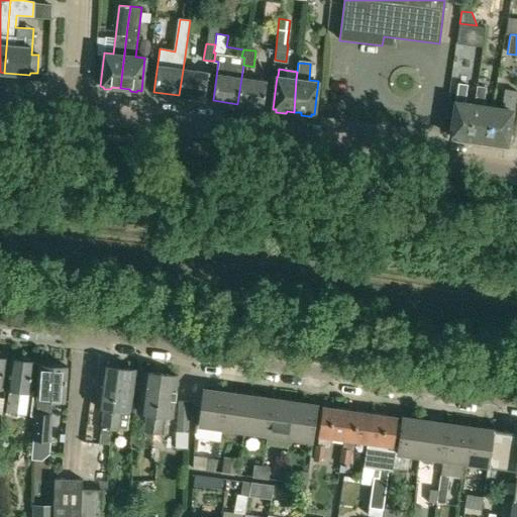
[(208,74),(183,70),(179,95),(204,99),(208,74)]
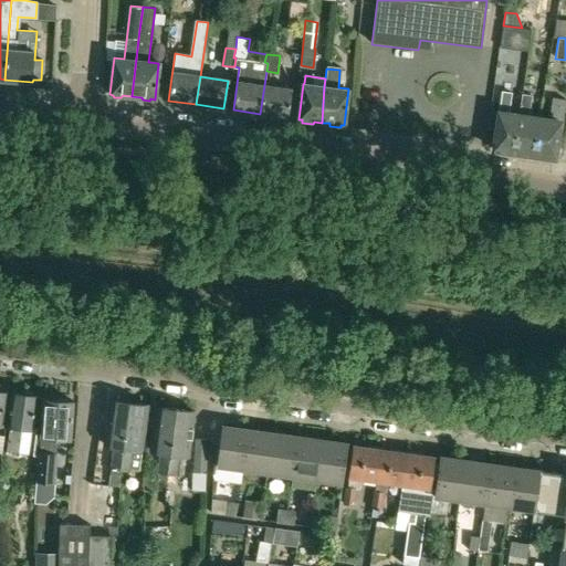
[(291,88),(264,85),(260,114),(287,117),(291,88)]
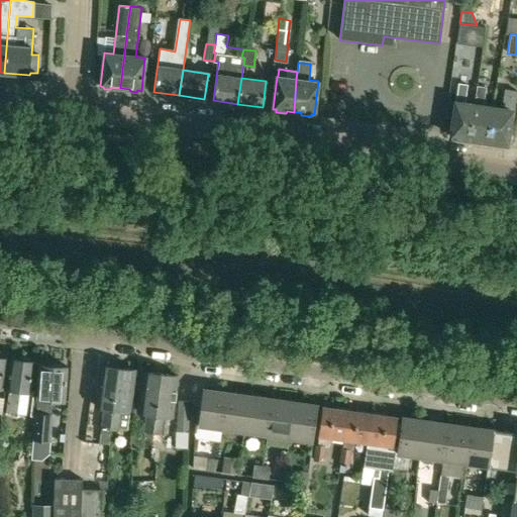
[(450,136),(470,139),(474,105),(463,104),(467,86),(458,84),(451,130),(450,136)]
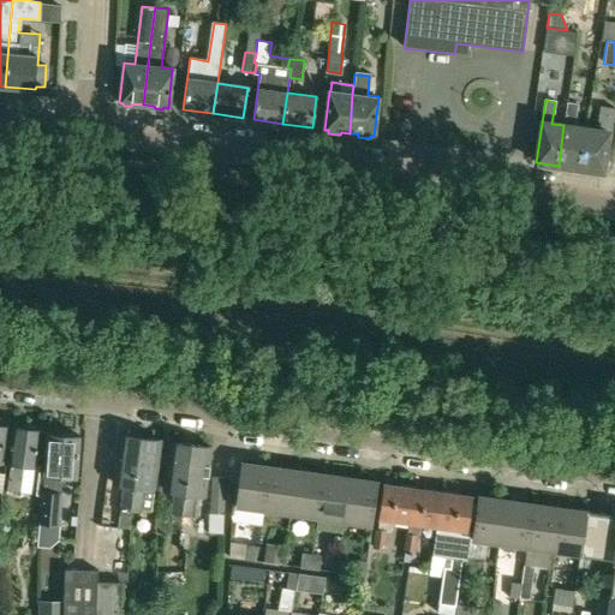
[(567,103),(563,125),(559,166),(580,169),(586,130),(573,127),(577,105),(567,103)]
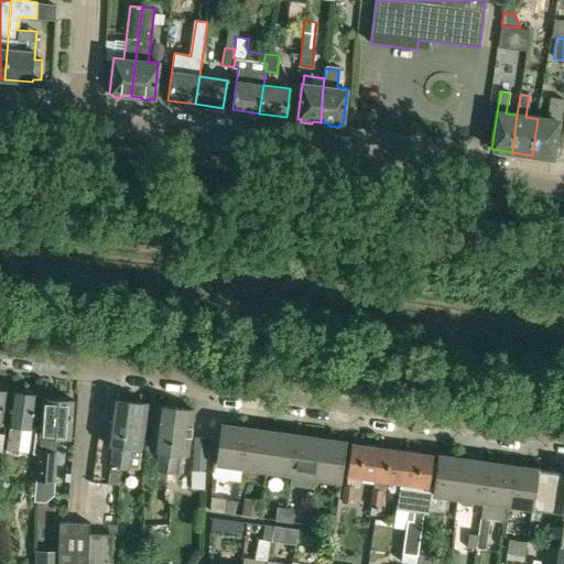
[(548,120),(538,119),(532,155),(552,158),(557,120),(562,121),(563,105),(563,100),(551,99),(548,120)]
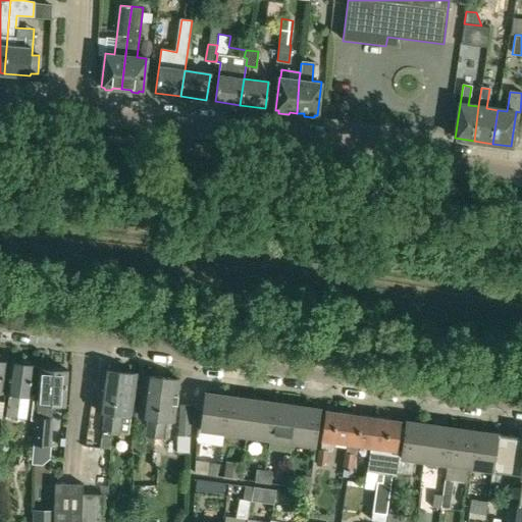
[(12,362),(5,416),(17,417),(20,396),(29,397),(33,365),(31,364),(31,362),(23,362),(22,363),(12,362)]
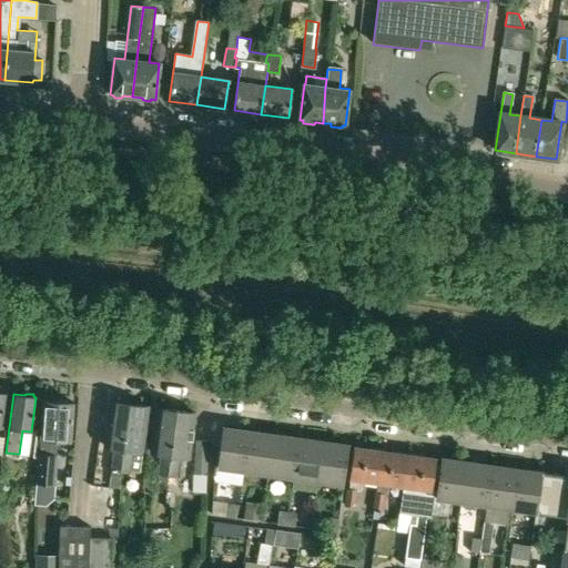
[(36,435),(33,457),(40,457),(38,483),(54,484),(58,439),(70,440),(73,403),(43,399),(41,436),(36,435)]
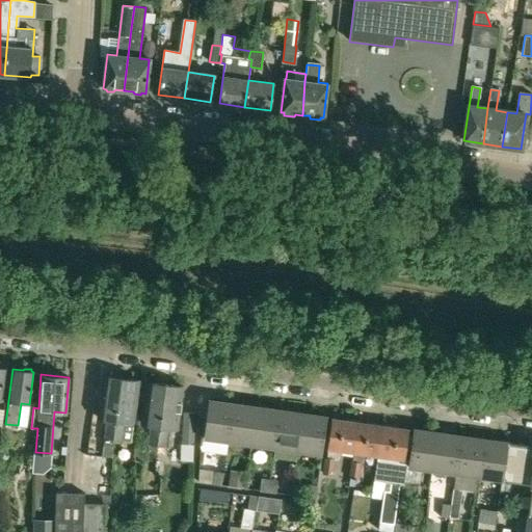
[(113,440),(121,378),(103,375),(97,418),(107,419),(104,444),(102,456),(112,457),(112,446),(113,440)]
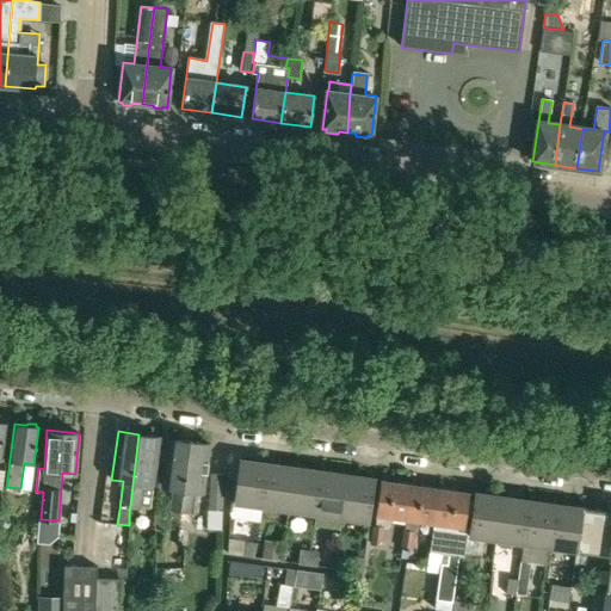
[(160,437),(139,434),(130,505),(140,506),(149,508),(154,486),(160,437)]
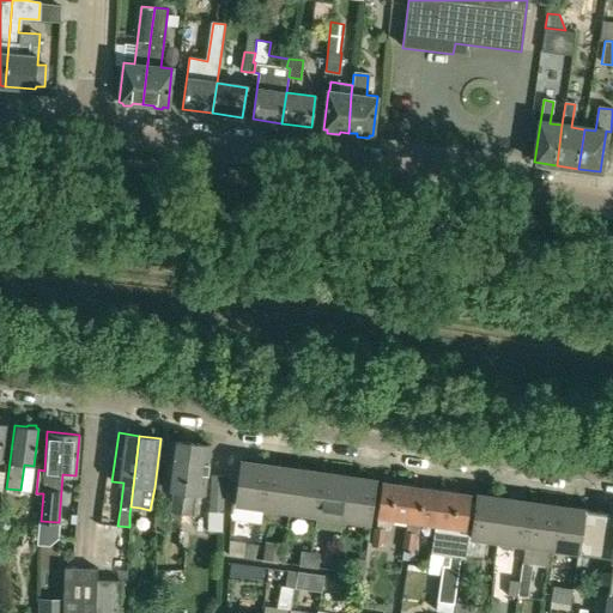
[(180,521),(181,514),(190,443),(170,439),(163,489),(174,490),(170,520),(180,521)]
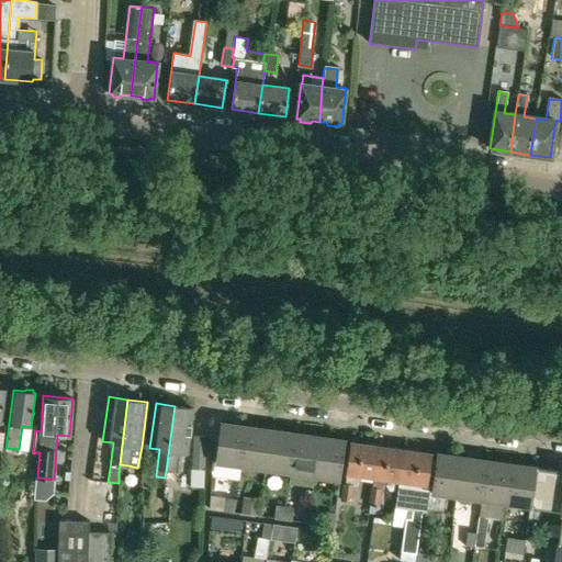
[(193,408),(175,406),(166,471),(177,472),(179,451),(188,452),(193,408)]
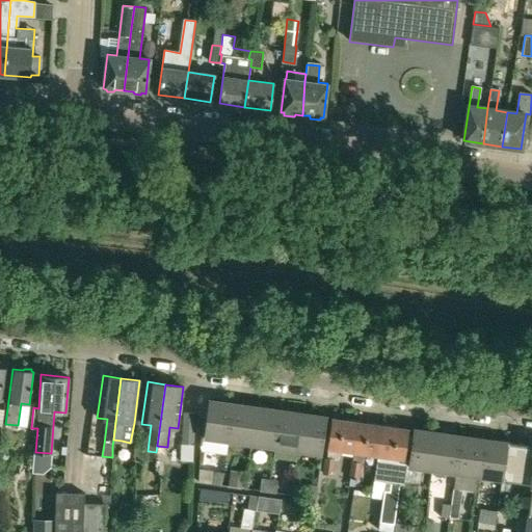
[(204,437),(215,439),(228,441),(233,404),(209,401),(204,437)]
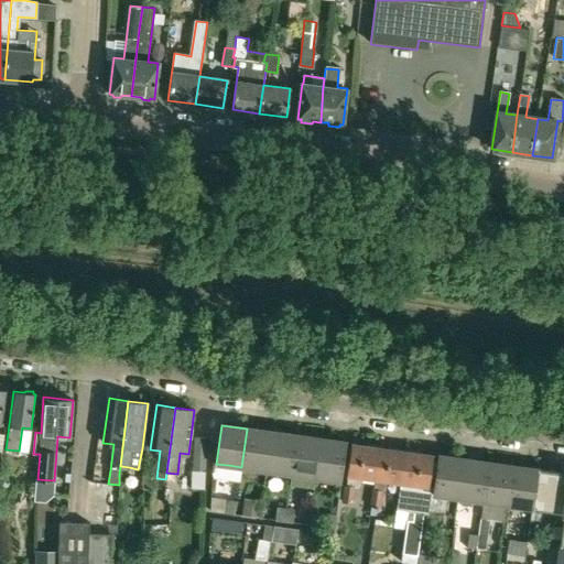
[(266,470),(271,433),(247,429),(241,467),(266,470)]
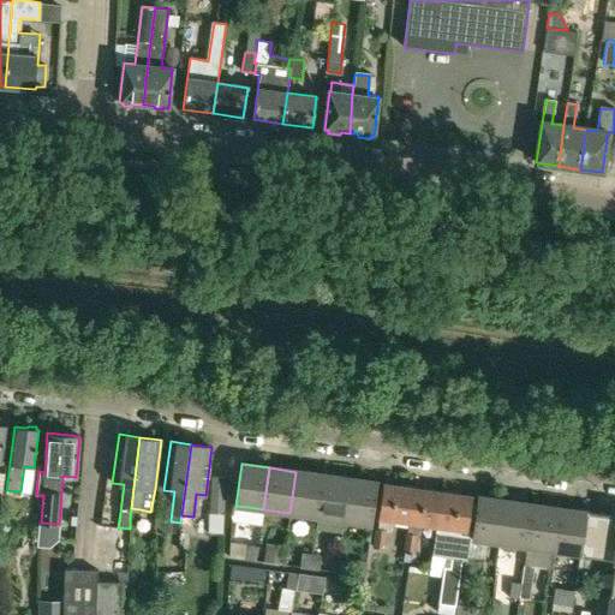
[(296,472),(290,513),(317,518),(323,476),(296,472)]
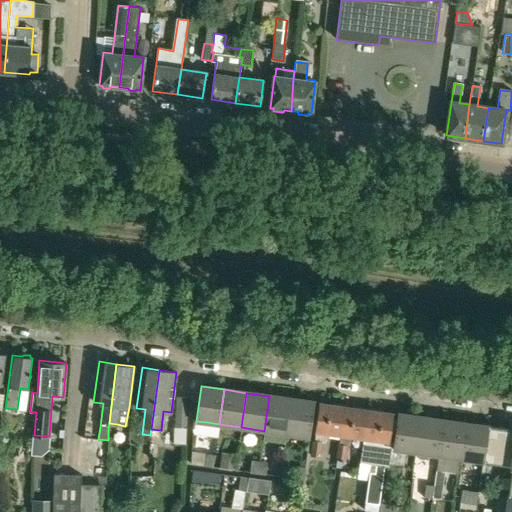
[(292,399),(269,396),(264,431),(287,434),(292,399)]
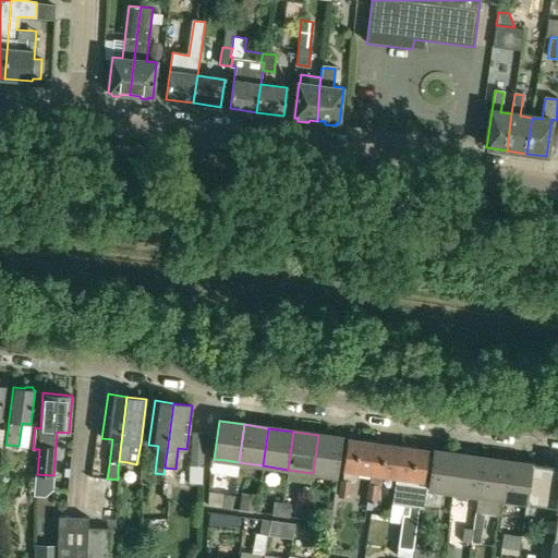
[(318,435),(313,473),(338,476),(343,439),(318,435)]
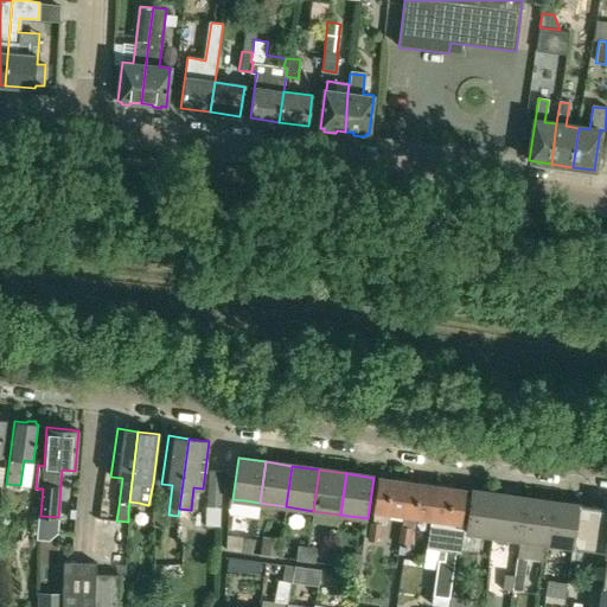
[(211,508),(218,508),(219,477),(209,475),(205,506),(211,508)]
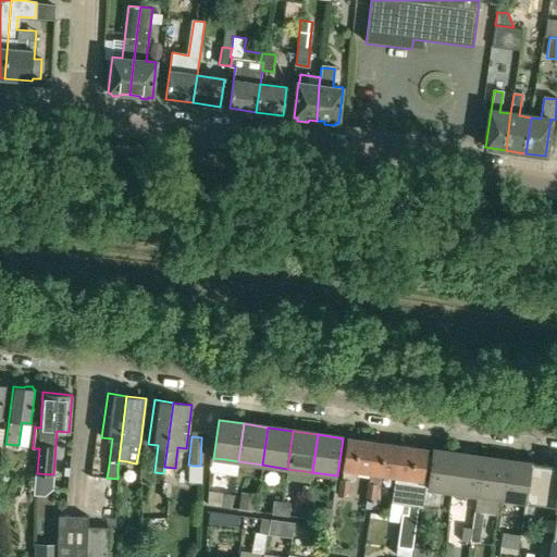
[(375,442),(348,437),(344,470),(371,473),(375,442)]
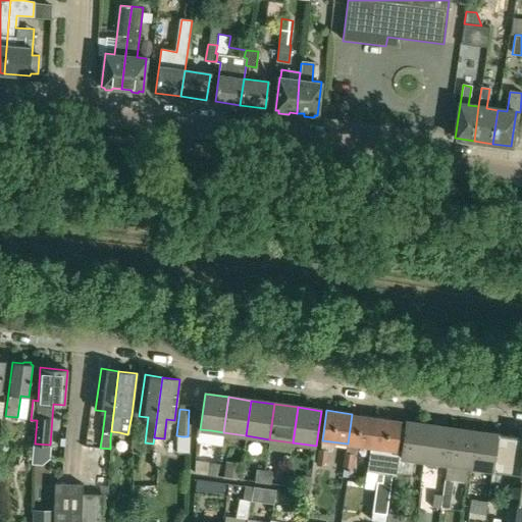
[(371,447),(376,417),(352,414),(348,444),(371,447)]
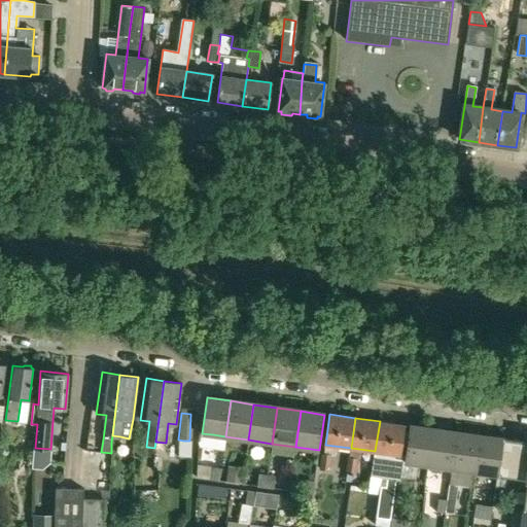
[(375,451),(372,476),(389,478),(388,486),(383,485),(382,493),(378,519),(391,521),(397,480),(399,480),(403,454),(399,453),(403,425),(393,423),(380,421),(375,451)]
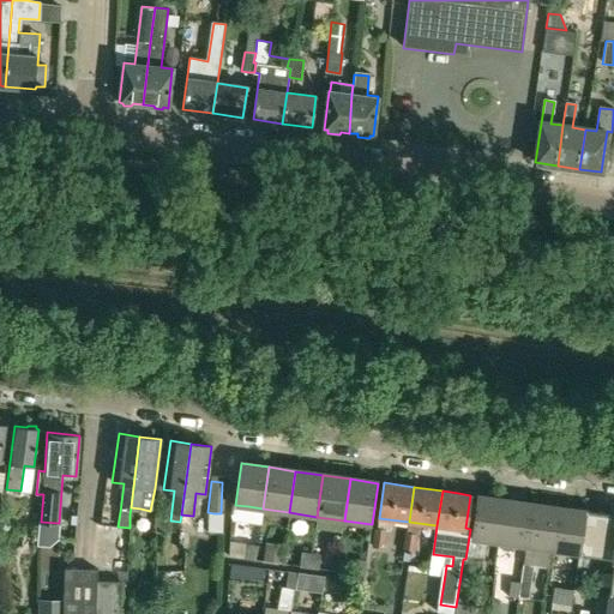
[(470,539),(499,542),(505,501),(476,497),(470,539)]
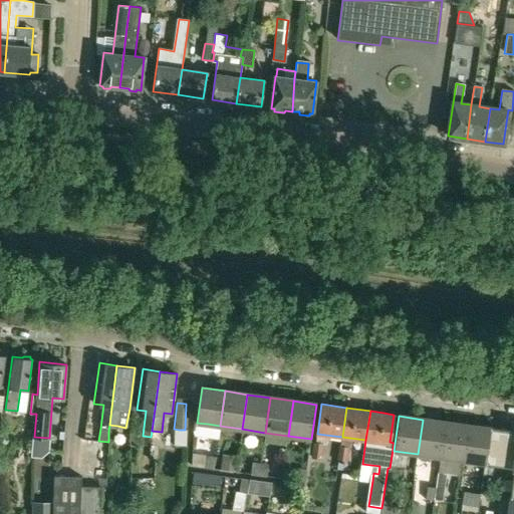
[(440,457),(445,423),(423,420),(418,454),(440,457)]
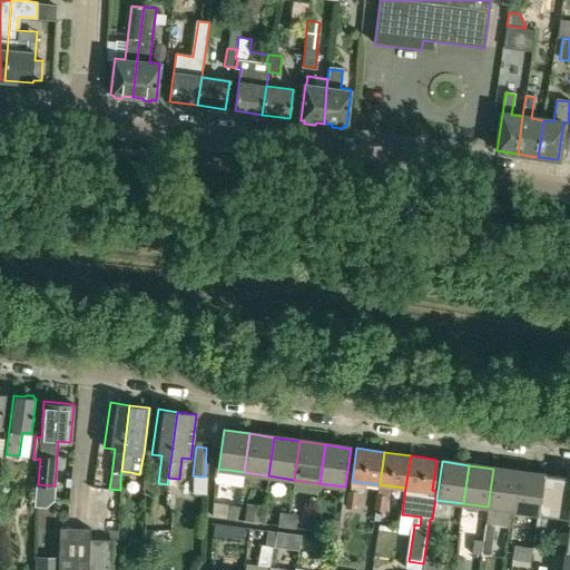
[(518,472),(493,469),(488,507),(513,510),(518,472)]
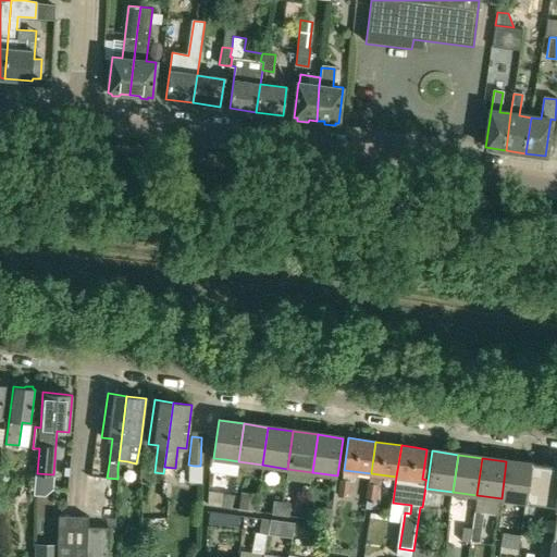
[(531,465),(525,502),(525,504),(556,507),(556,460),(555,461),(554,466),(531,463),(531,465)]
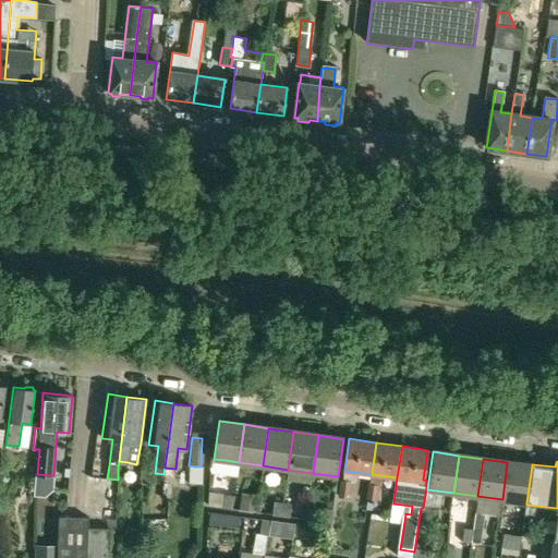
[(526,502),(532,465),(507,462),(502,499),(526,502)]
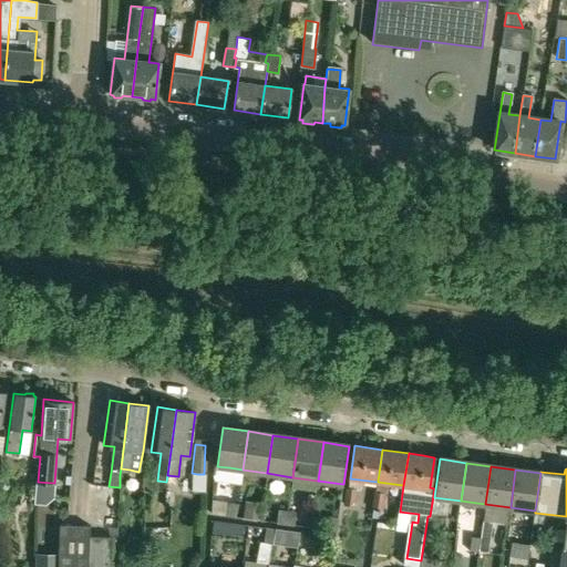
[(354,506),(357,490),(347,488),(344,505),(354,506)]
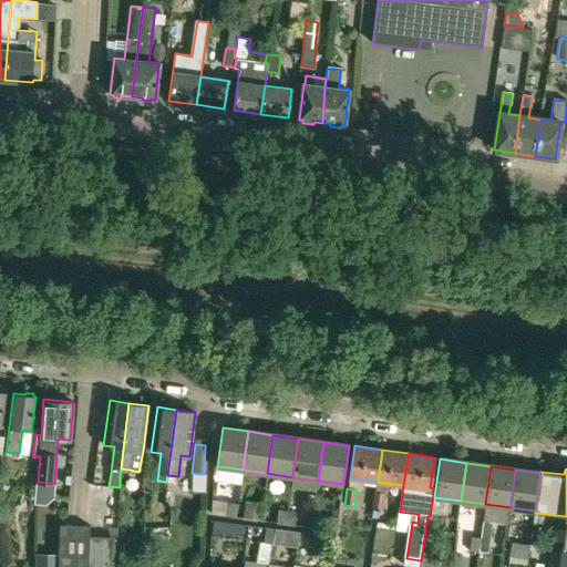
[(375,493),(373,508),(382,511),(384,494),(375,493)]
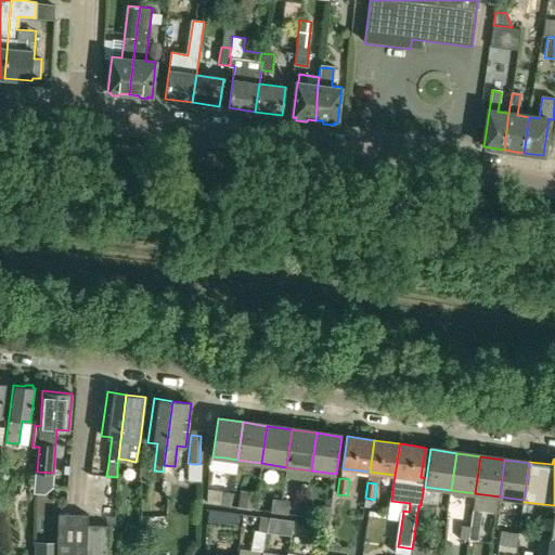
[(257,492),(240,490),(239,506),(256,508),(257,492)]
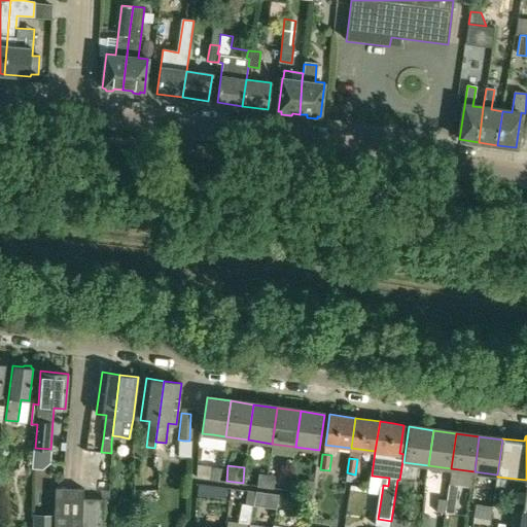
[(221,467),(212,466),(210,480),(219,481),(221,467)]
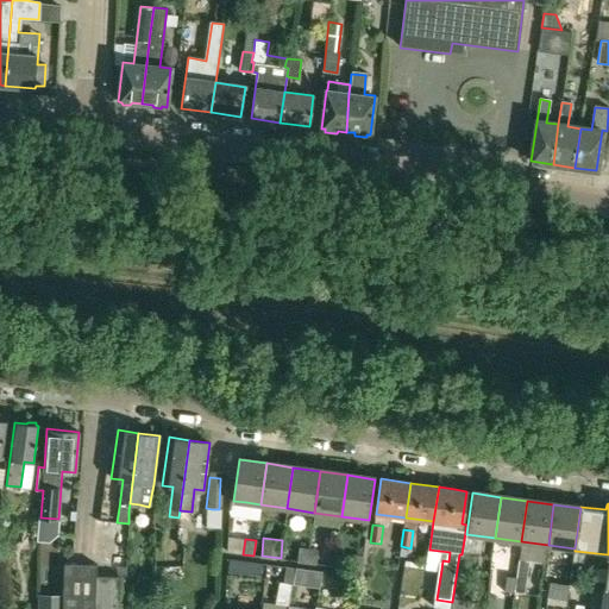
[(307,564),(309,550),(299,547),(296,563),(307,564)]
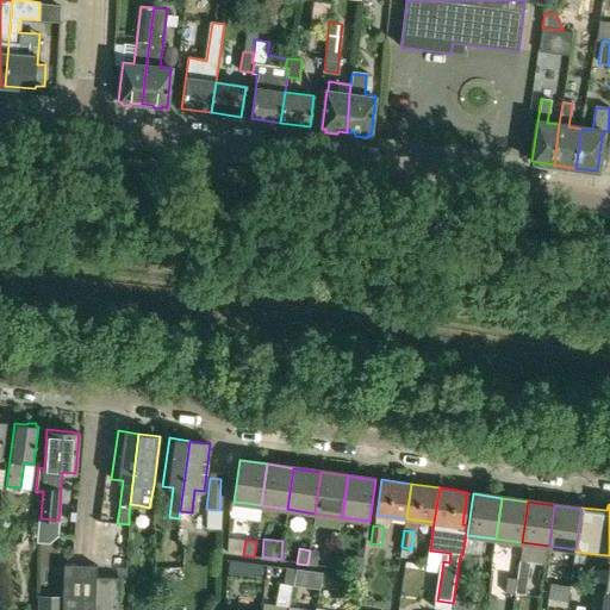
[(319,552),(310,551),(307,565),(318,566),(319,552)]
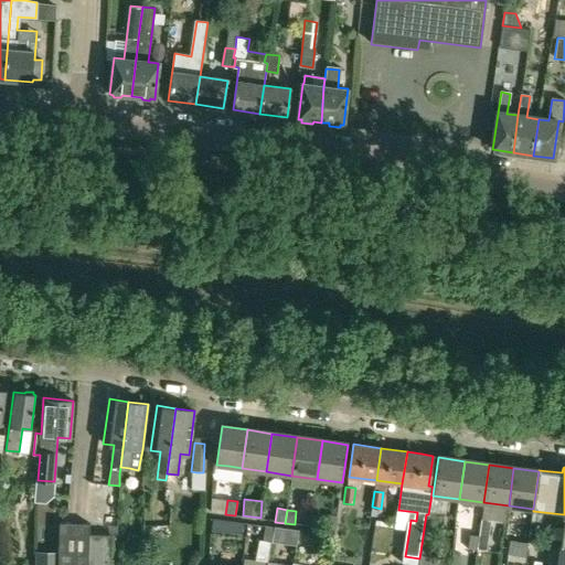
[(337,516),(328,514),(326,529),(334,530),(337,516)]
